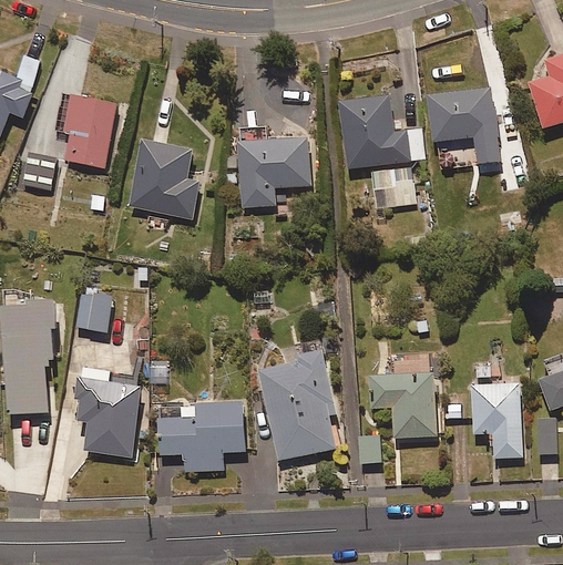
[(13,70),(0,64),(0,132),(8,111),(21,116),(31,93),(28,92),(41,59),(21,50),(13,70)]
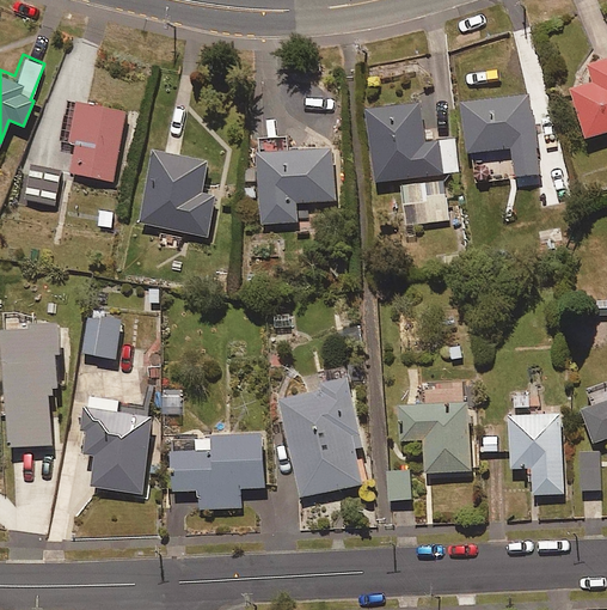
[(570,87),(586,136),(606,129),(606,56),(587,63),(592,80),(570,87)]
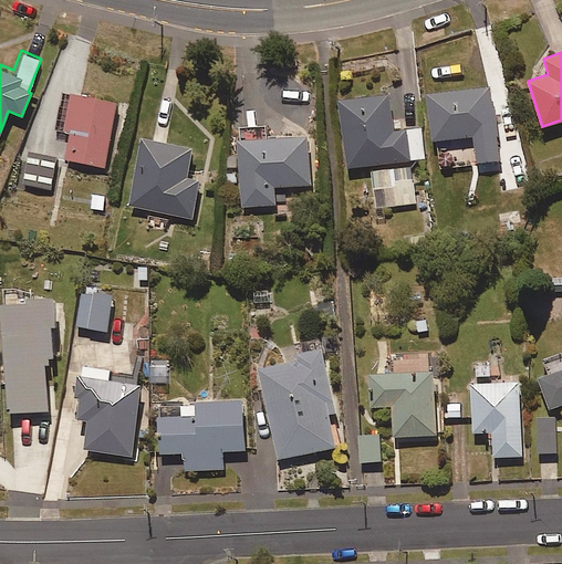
[(491,86),(427,94),(433,141),(472,136),(476,163),(501,159),(491,86)]
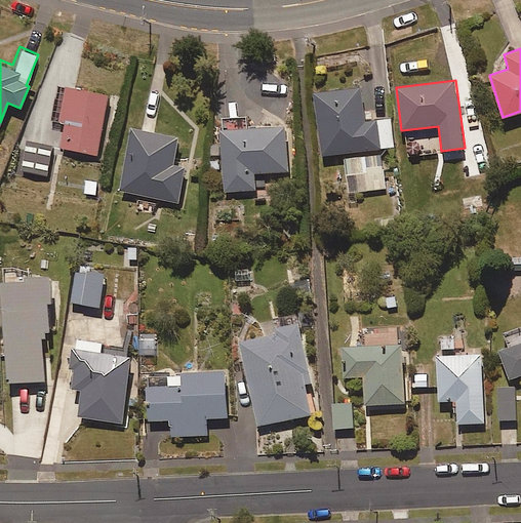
[(108,93),(64,84),(56,120),(64,121),(58,147),(95,154),(108,93)]
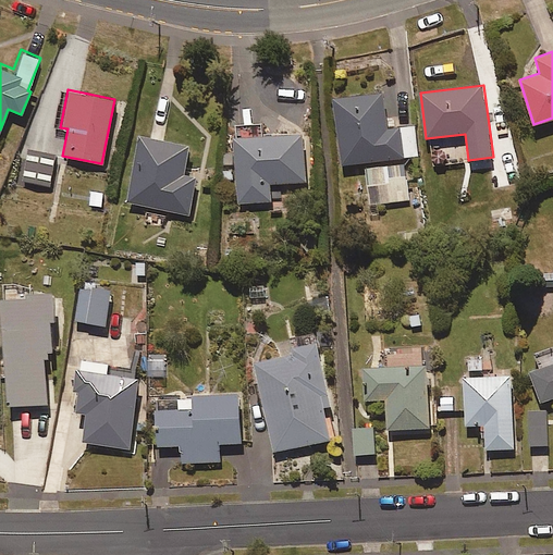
[(384,91),(333,98),(341,164),(417,156),(413,123),(389,126),(384,91)]
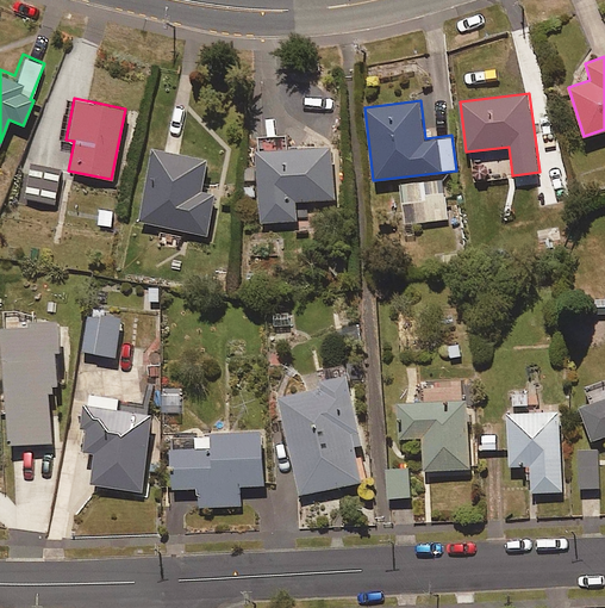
[(331,147),(255,152),(259,222),(295,219),(294,202),(335,199),(331,147)]
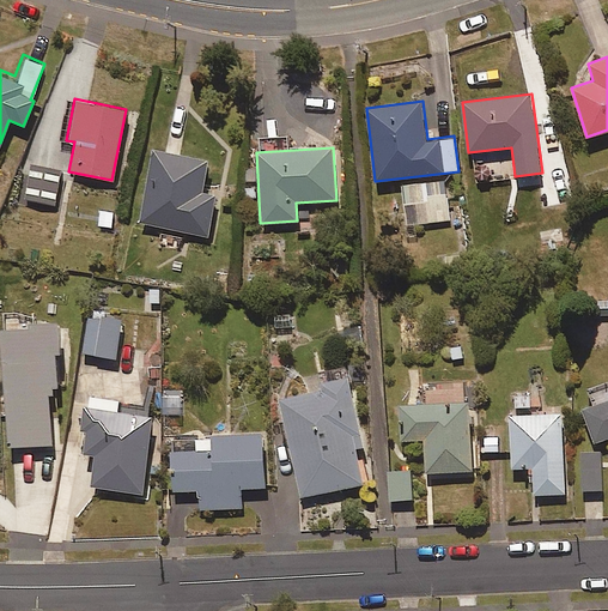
[(208,159),(153,149),(138,223),(208,237),(217,195),(201,192),(208,159)]
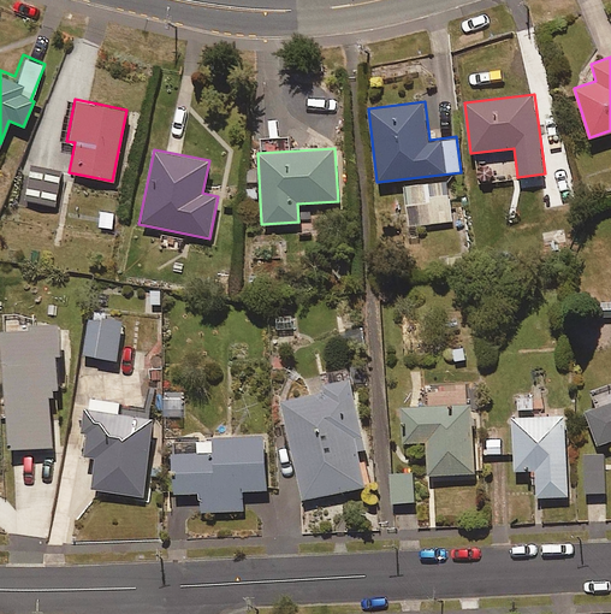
[(60,169),(29,161),(21,198),(51,206),(60,169)]
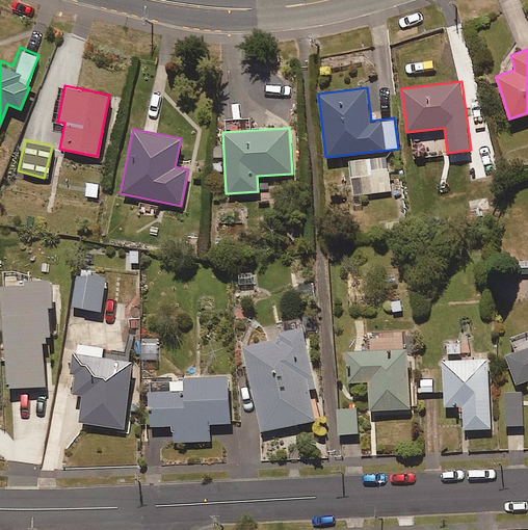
[(389,190),(384,157),(346,163),(350,196),(389,190)]
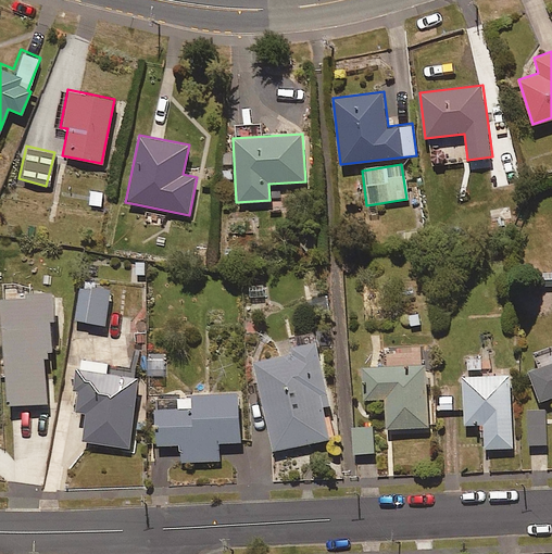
[(110,293),(79,288),(74,323),(104,327),(110,293)]
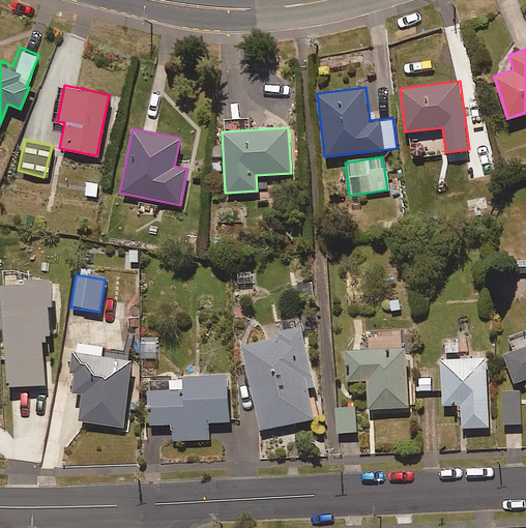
[(44,387),(44,346),(49,346),(48,340),(52,340),(52,284),(27,285),(27,291),(5,291),(5,387),(44,387)]
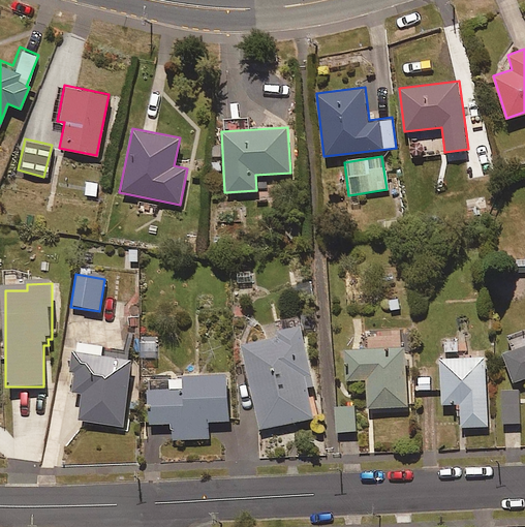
[(242,345),(258,429),(314,417),(308,388),(314,386),(302,326),(277,331),(279,337),(242,345)]
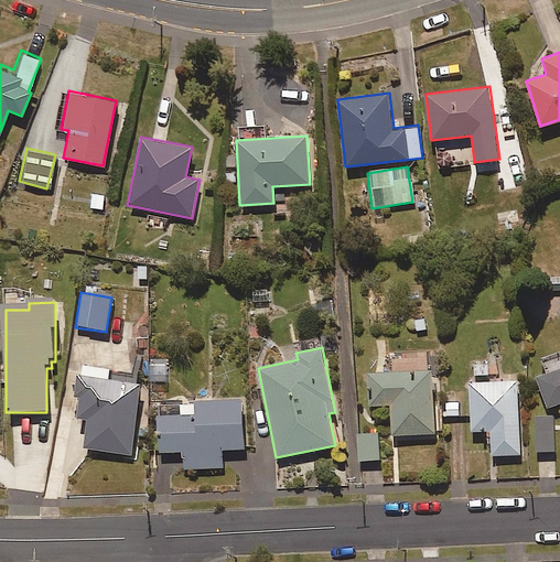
[(82,376),(78,375),(74,397),(81,398),(77,419),(87,420),(83,447),(131,455),(143,384),(111,378),(112,368),(84,364),(82,376)]
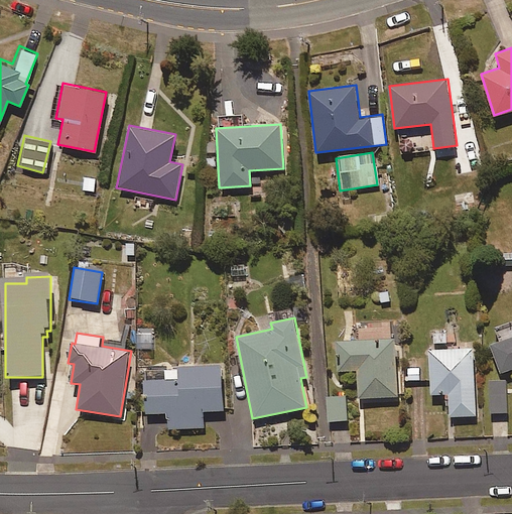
[(511,336),(490,344),(500,373),(511,369),(511,336)]
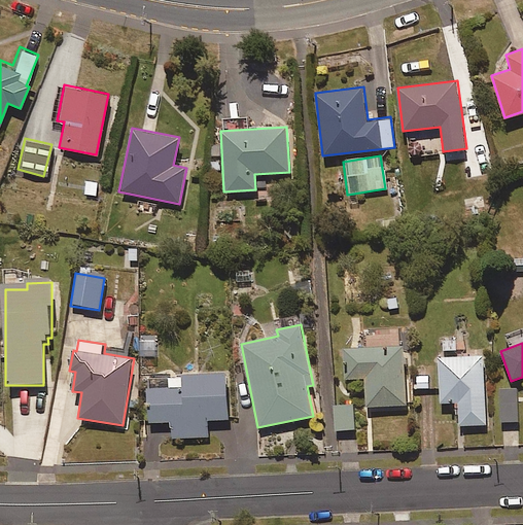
[(402,346),(344,349),(345,380),(364,379),(365,406),(404,404),(402,346)]
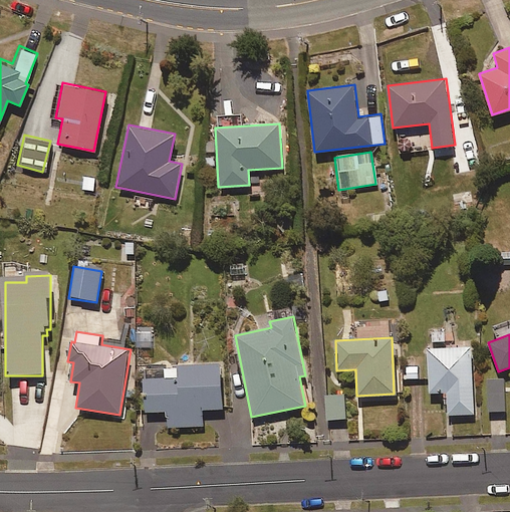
[(471,345),(428,348),(430,393),(445,392),(447,416),(475,415),(471,345)]
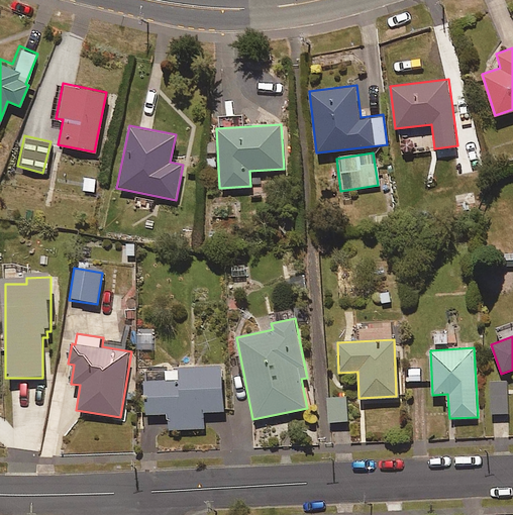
[(179,380),(143,381),(145,414),(167,413),(167,429),(203,427),(202,412),(224,411),(222,366),(178,368),(179,380)]
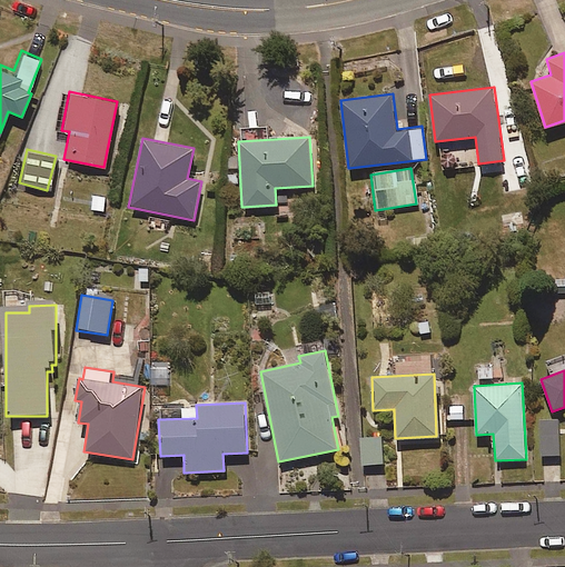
[(557,418),(538,419),(539,456),(558,455),(557,418)]
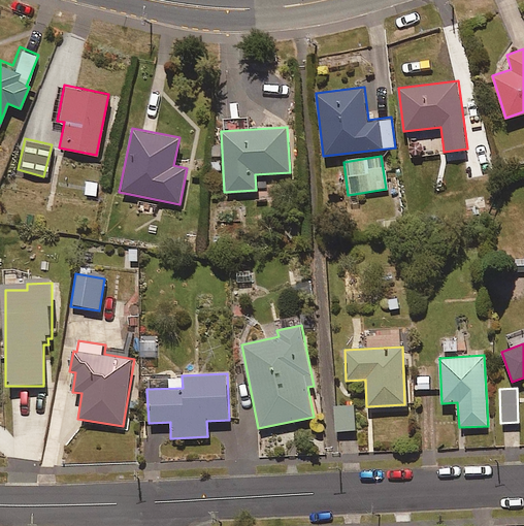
[(353,403),(333,405),(335,431),(356,429),(353,403)]
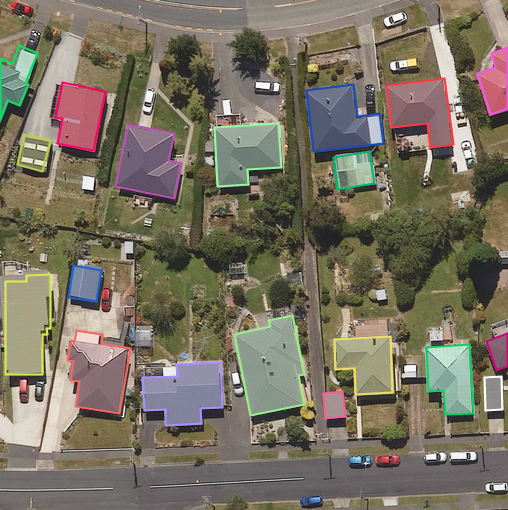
All buildings are outlined.
